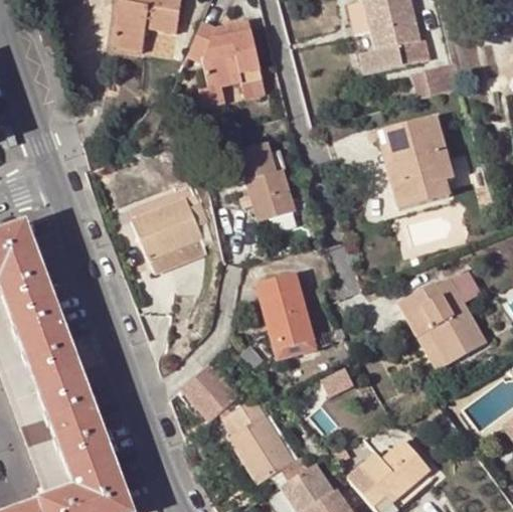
[(121,0),(116,37),(145,41),(146,27),(177,31),(182,0),(121,0)]
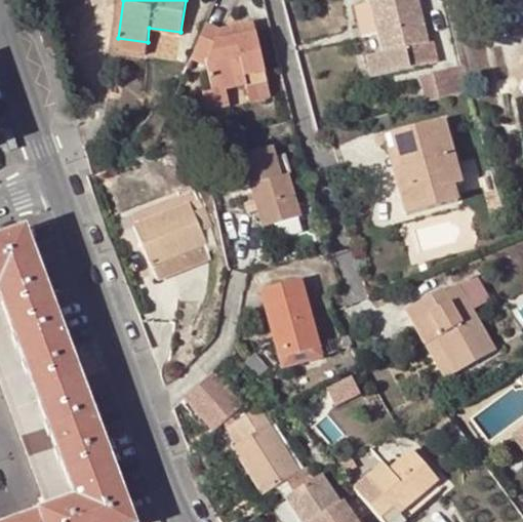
[(375,0),(372,1),(380,35),(385,50),(407,44),(411,65),(440,57),(435,38),(430,39),(420,0),(375,0)]
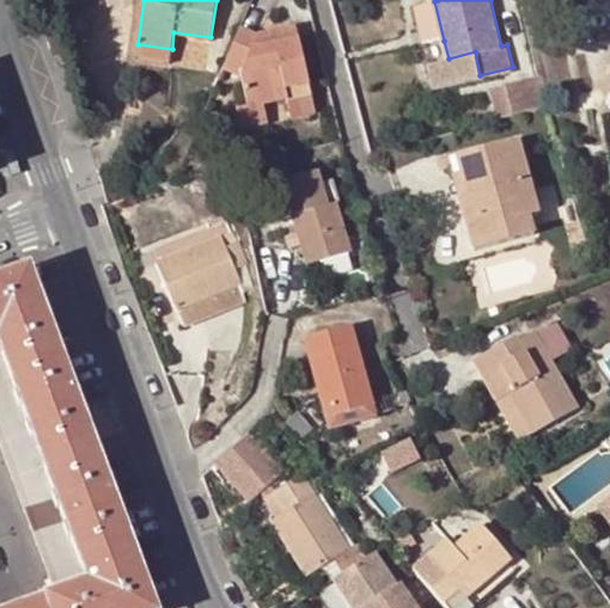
[(426,45),(444,41),(434,1),(415,5),(426,45)]
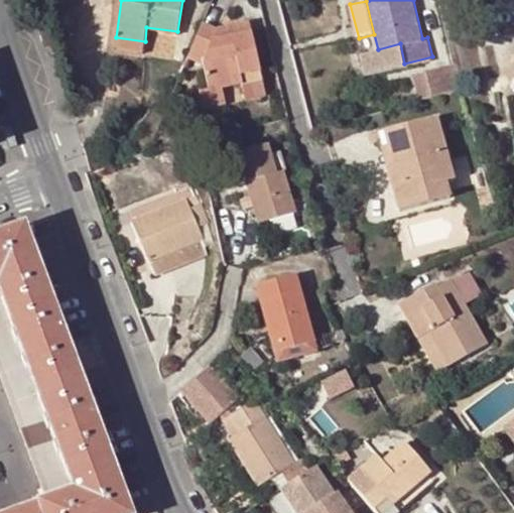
[(232,37),(220,40),(218,29),(204,24),(189,56),(205,62),(210,88),(211,90),(223,87),(242,82),(244,92),(265,86),(249,21),(229,26),(232,37)]
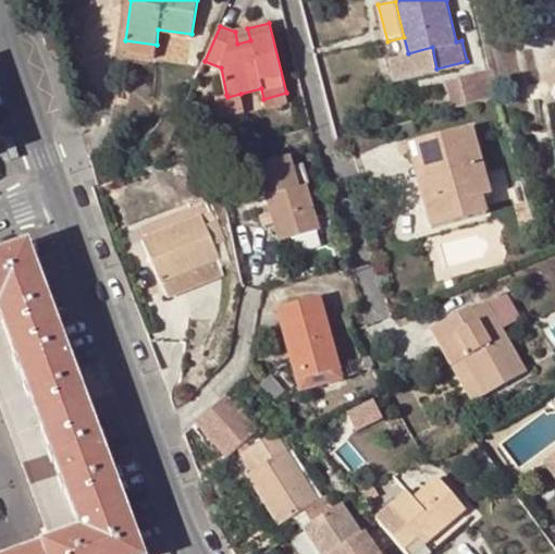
[(247,28),(235,32),(237,44),(250,40),(247,28)]
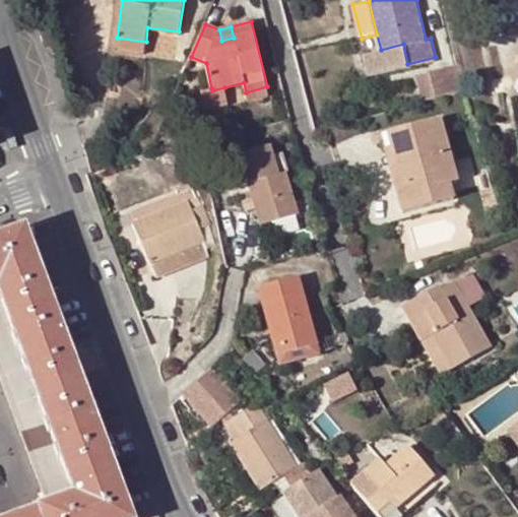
[(144,53),(146,42),(117,38),(115,49),(144,53)]
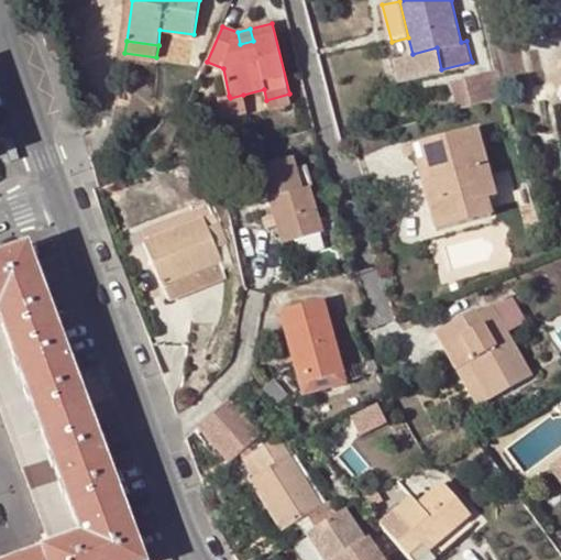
[(474,102),(504,95),(496,68),(468,76),(474,102)]
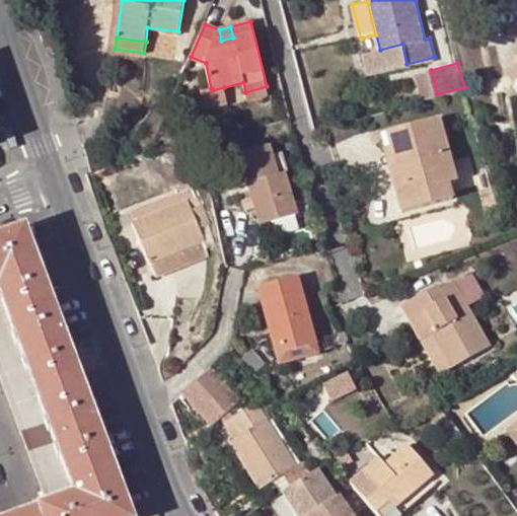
[(437,94),(431,70),(419,73),(425,97),(437,94)]
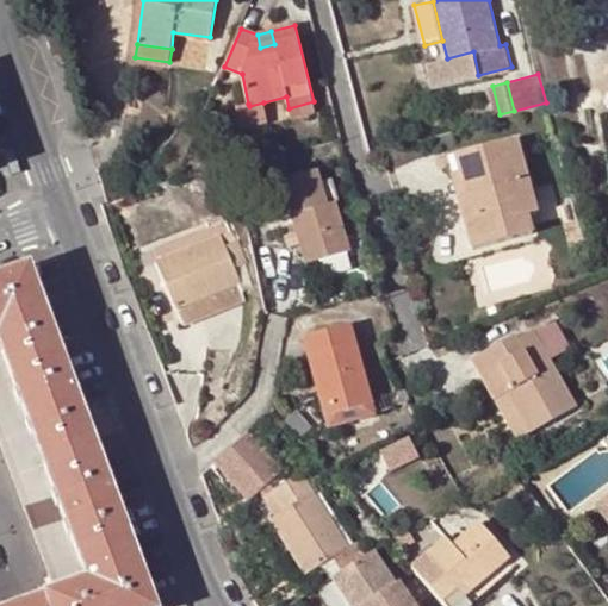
[(315,108),(314,101),(289,108),(291,114),(315,108)]
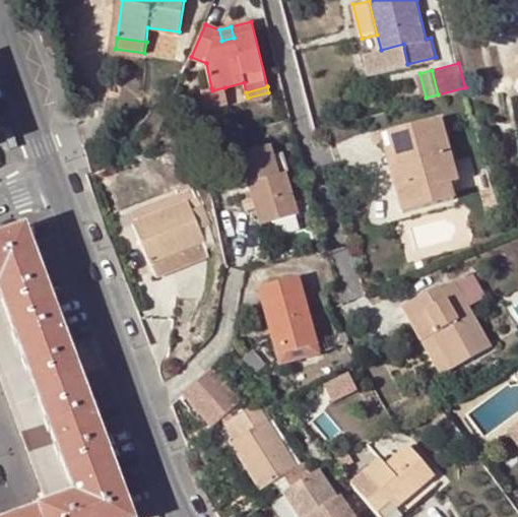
[(224,87),(212,90),(211,88),(201,90),(205,108),(228,103),(224,87)]
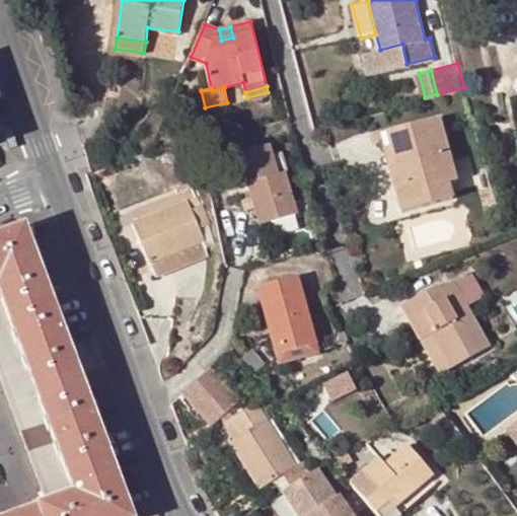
[(454,166),(440,115),(402,125),(410,150),(395,154),(397,164),(390,165),(396,183),(454,166)]
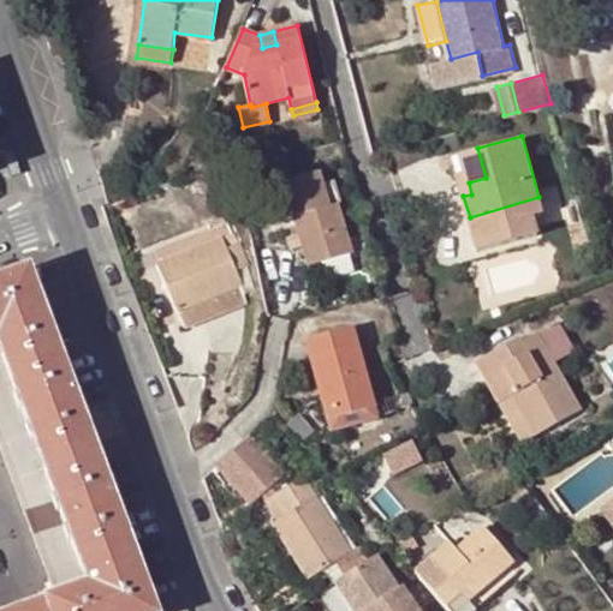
[(452,155),(463,196),(471,195),(469,183),(486,178),(477,148),(452,155)]
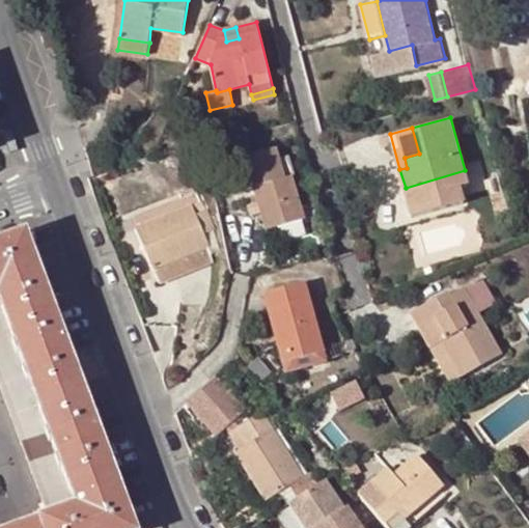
[(248,189),(254,187),(259,185),(273,226),(305,217),(291,173),(286,175),(277,145),(238,158),(248,189)]
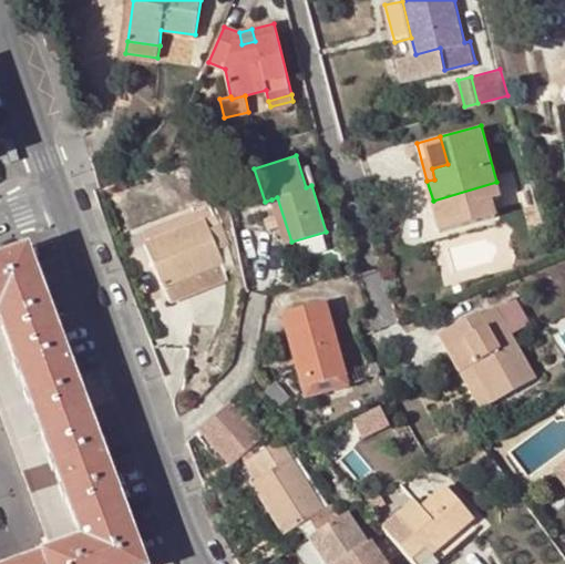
[(149,182),(135,187),(142,204),(155,198),(149,182)]
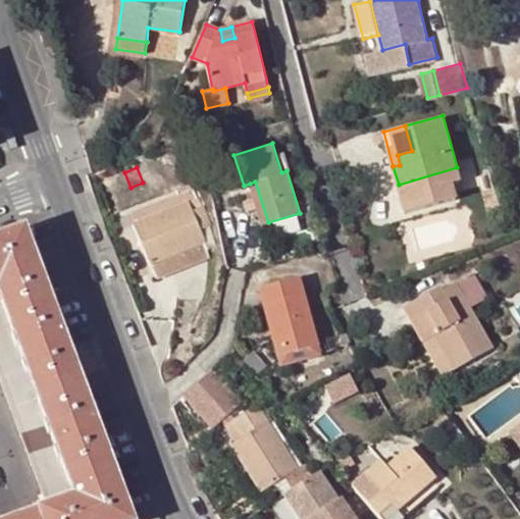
[(453,180),(460,178),(457,167),(399,185),(405,210),(457,196),(453,180)]
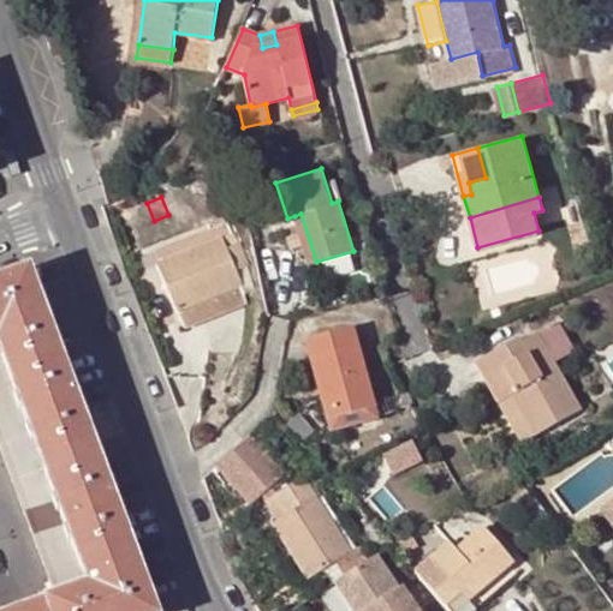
[(316,262),(301,214),(295,216),(309,264),(316,262)]
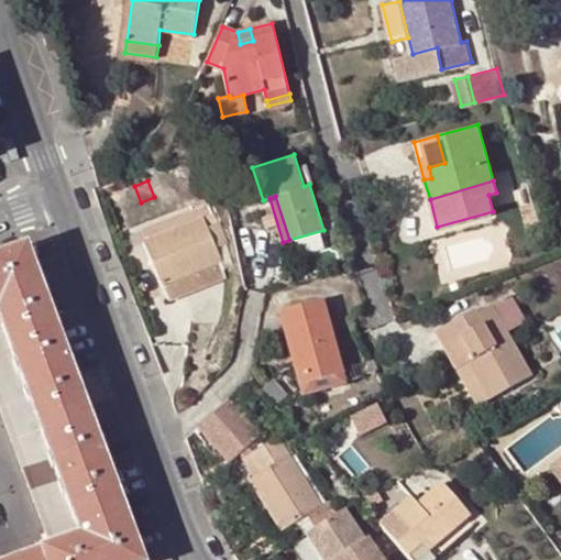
[(538,220),(532,199),(519,202),(525,224),(538,220)]
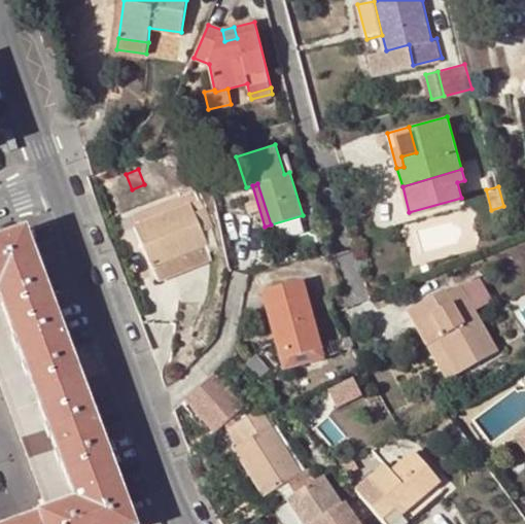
[(155,265),(212,242),(207,230),(199,209),(195,201),(139,223),(155,265)]
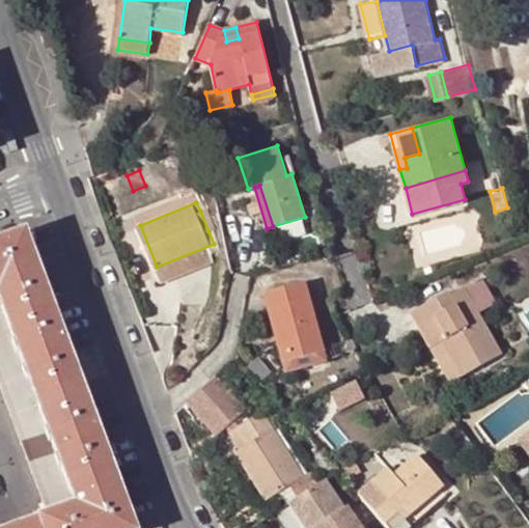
[(210,207),(200,211),(209,231),(218,227),(210,207)]
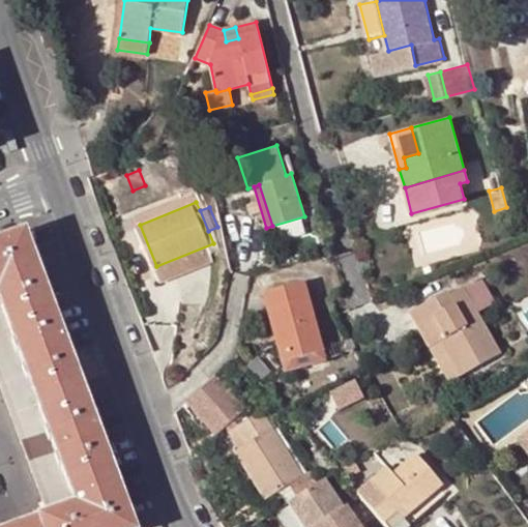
[(0,368),(53,513),(13,526),(140,526),(32,231),(0,242),(0,368)]
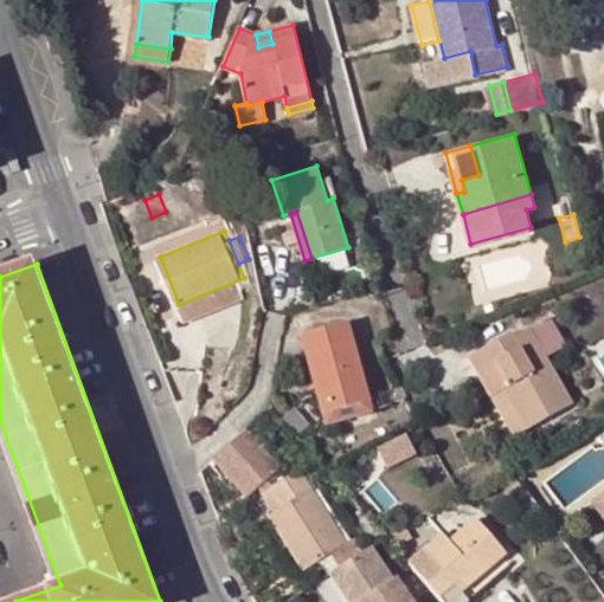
[(349,319),(302,334),(328,422),(376,409),(349,319)]
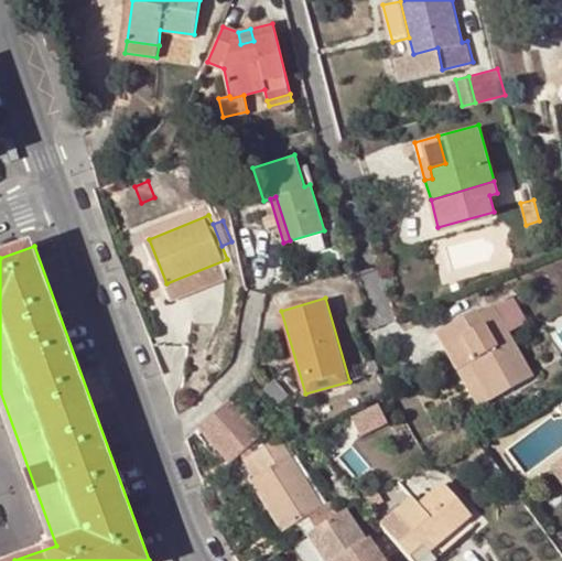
[(438,330),(458,367),(469,362),(490,398),(535,374),(494,303),(481,310),(479,306),(438,330)]
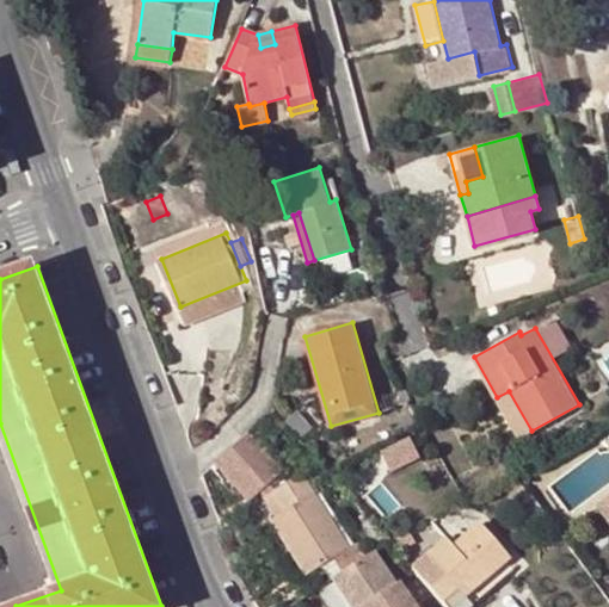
[(531,431),(509,391),(497,397),(520,438),(531,431)]
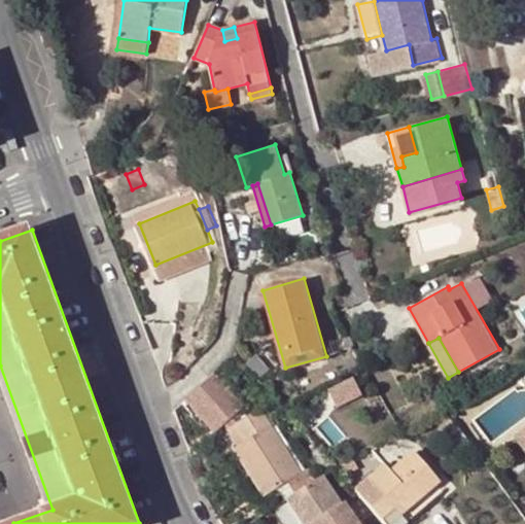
[(217,429),(224,424),(245,409),(215,370),(187,396),(217,429)]
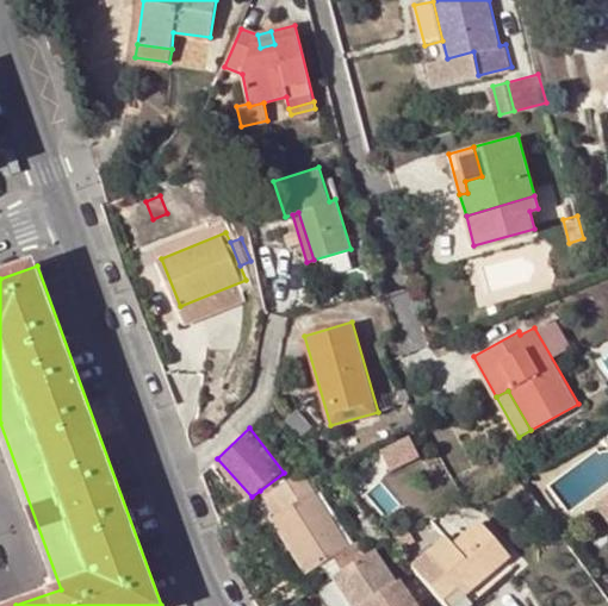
[(272,517),(308,572),(322,563),(349,545),(302,469),(272,488),(285,508),(277,513),(272,517)]
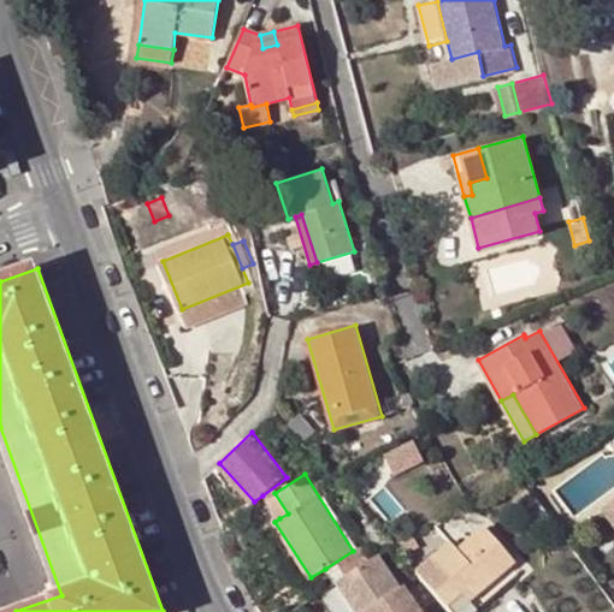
[(288,514),(275,493),(267,498),(279,518),(288,514)]
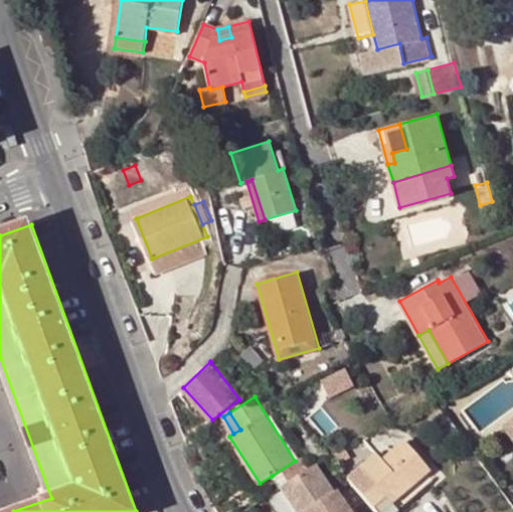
[(512,416),(503,423),(512,437),(512,416)]
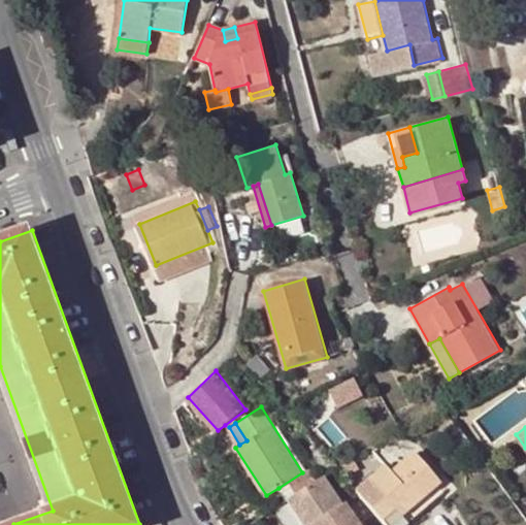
[(384,520),(398,507),(413,494),(419,501),(444,481),(417,451),(393,471),(387,465),(358,490),(384,520)]
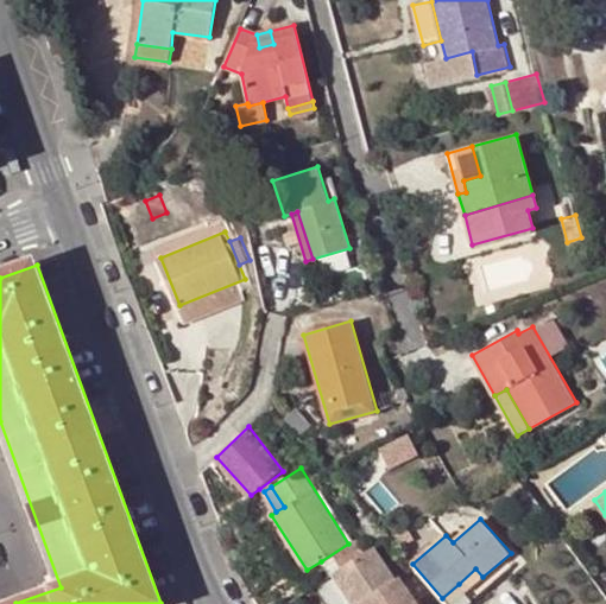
[(348,544),(321,561),(329,576),(332,574),(367,551),(359,536),(348,544)]
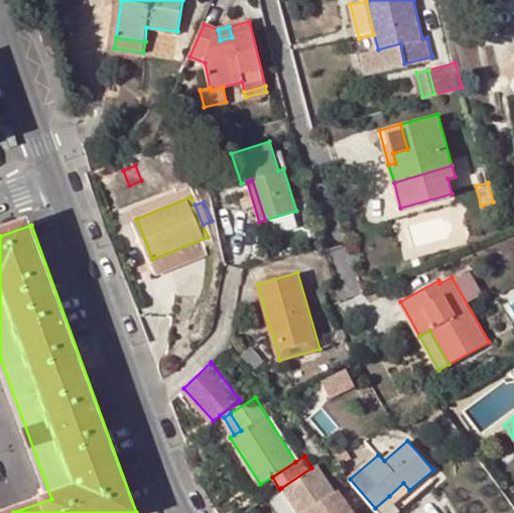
[(311,468),(281,488),(297,512),(303,512),(304,512),(335,493),(316,465),(311,468)]
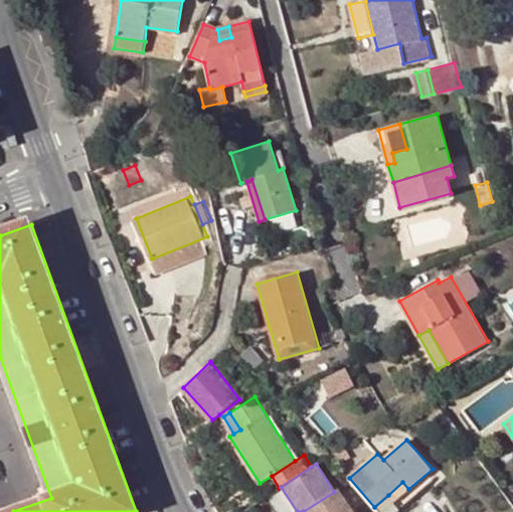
[(408,489),(402,482),(388,495),(394,502),(408,489)]
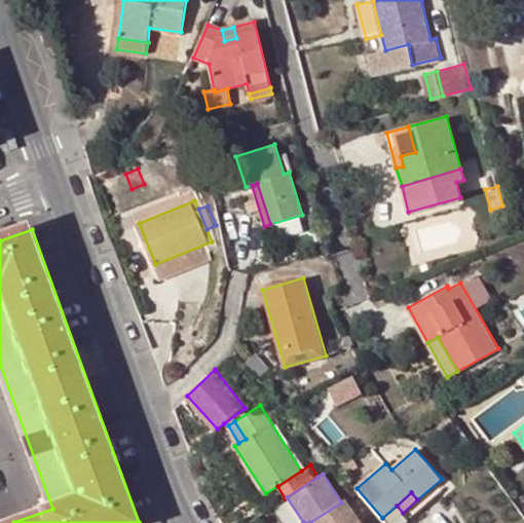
[(310,522),(361,522),(345,499),(341,502),(310,522)]
